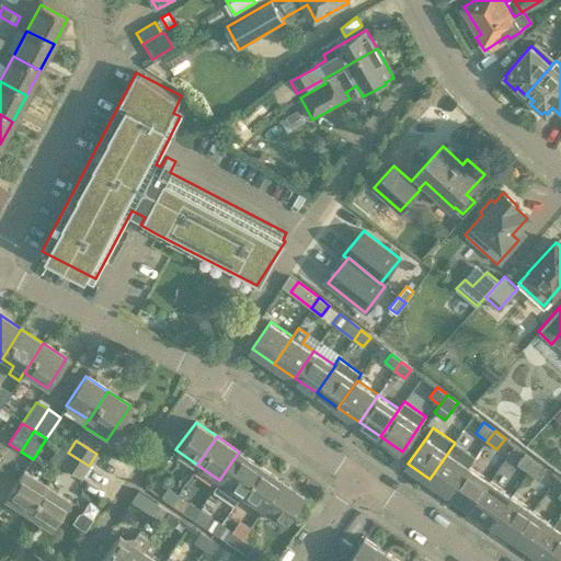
[(430,479),(450,493),(470,466),(476,457),(455,443),(430,479)]
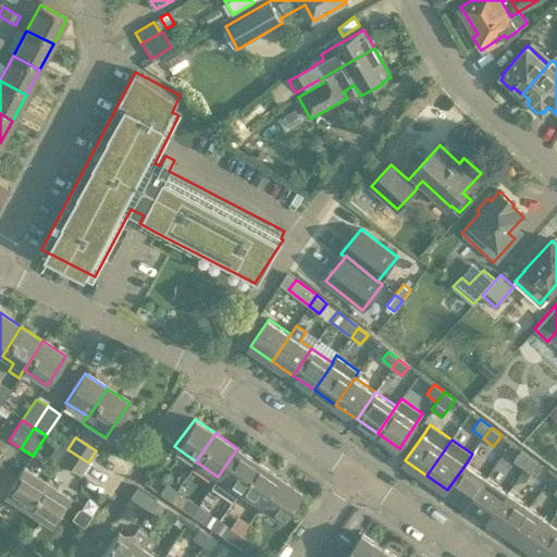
[(231,502),(238,492),(258,463),(237,448),(218,477),(211,487),(231,502)]
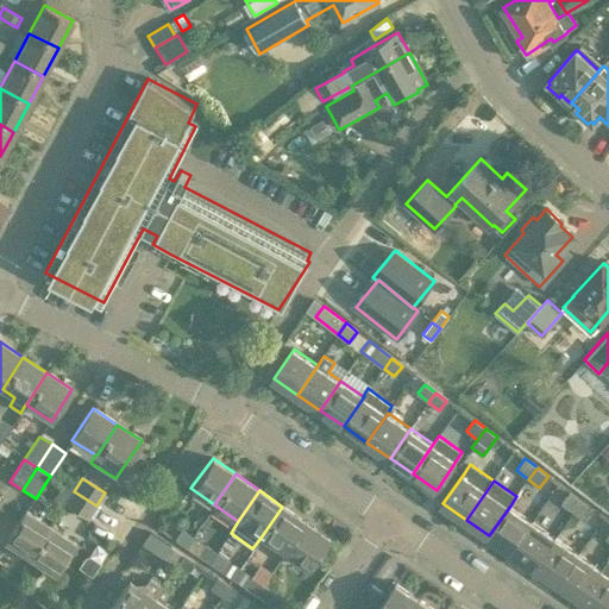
[(88,519),(96,506),(74,491),(66,504),(88,519)]
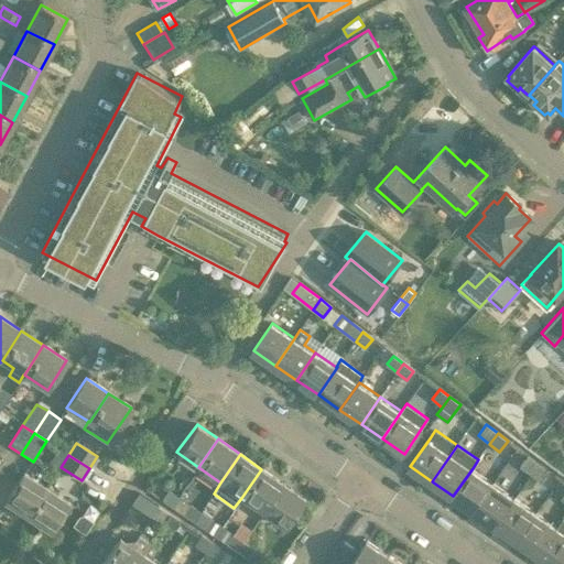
[(531,475),(538,465),(528,457),(520,466),(531,475)]
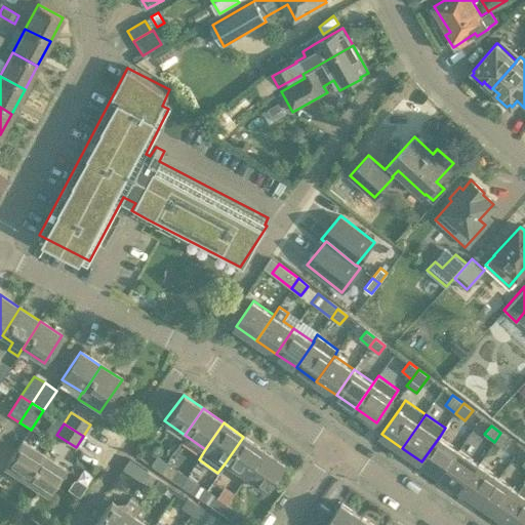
[(503,448),(510,440),(500,433),(494,442),(503,448)]
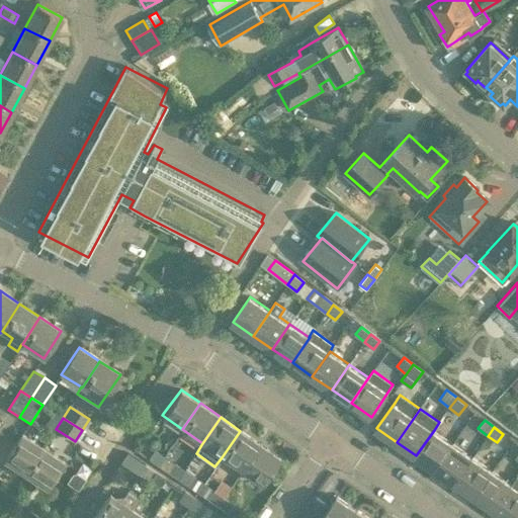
[(436,469),(454,444),(434,430),(416,455),(436,469)]
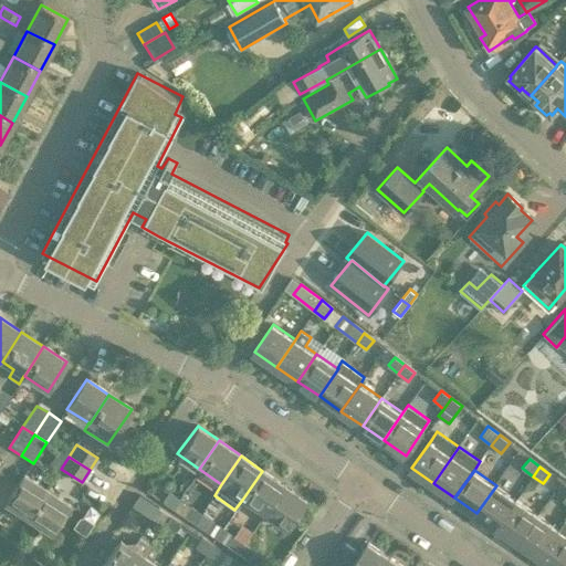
[(264,514),(283,485),(262,471),(242,500),(264,514)]
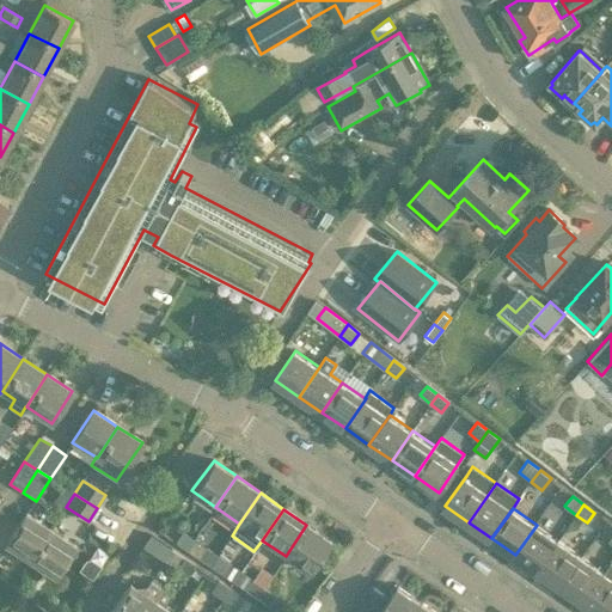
[(30,561),(50,530),(26,514),(5,544),(30,561)]
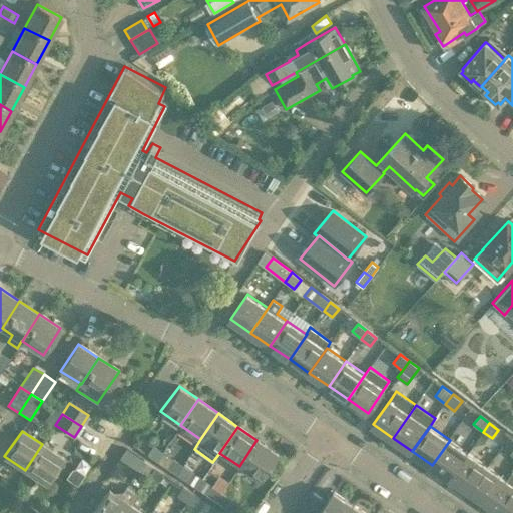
[(131,444),(137,448),(142,442),(135,437),(131,444)]
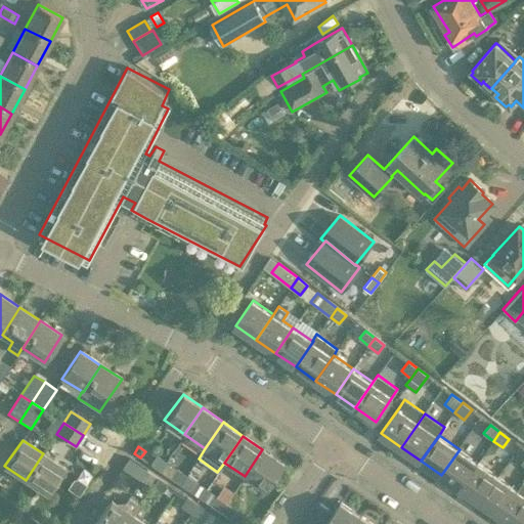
[(262,449),(245,476),(264,490),(282,465),(262,449)]
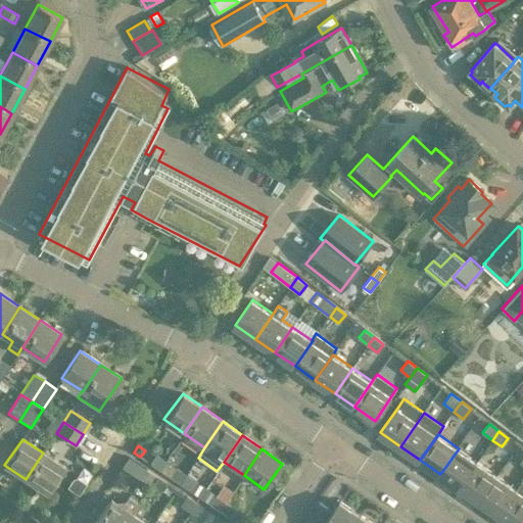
[(460,487),(478,462),(459,448),(440,474),(460,487)]
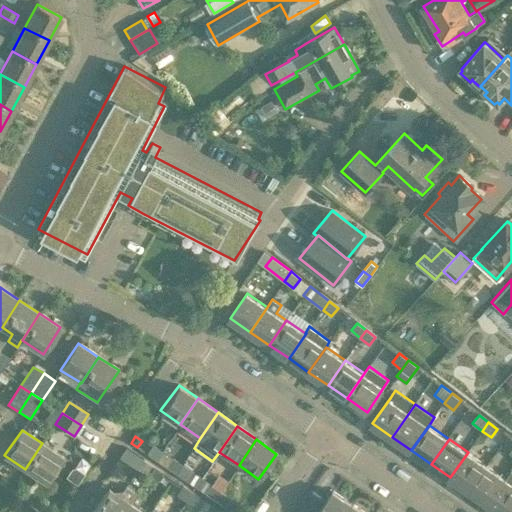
[(46,482),(63,457),(42,443),(25,469),(46,482)]
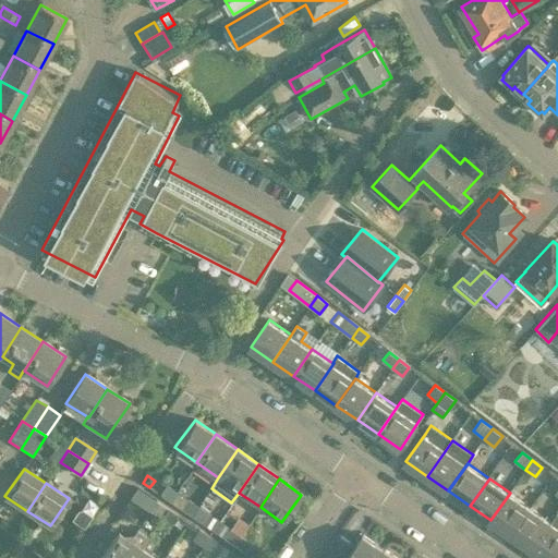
[(167,484),(159,494),(170,501),(177,492),(167,484)]
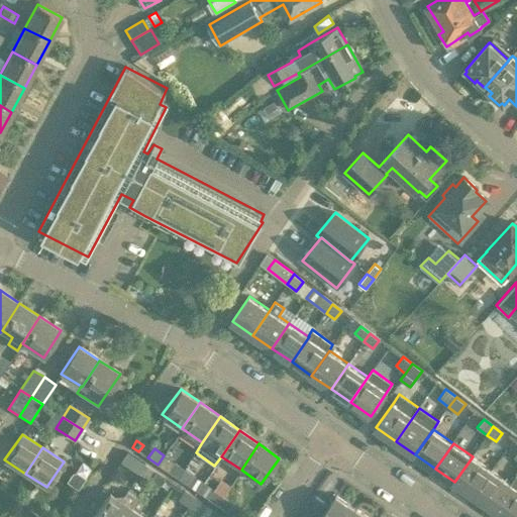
[(475,496),(492,470),(473,456),(454,482),(475,496)]
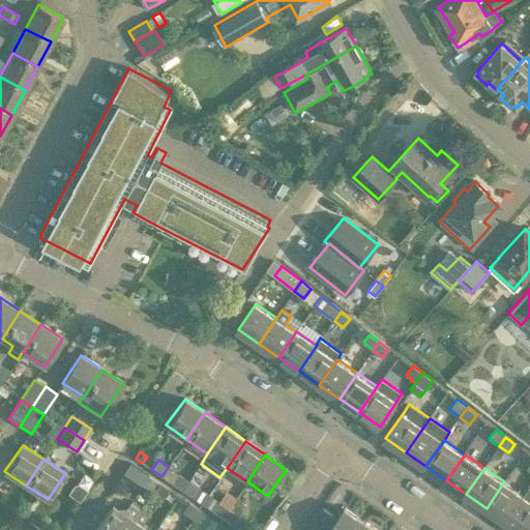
[(151,491),(157,481),(148,474),(142,484),(151,491)]
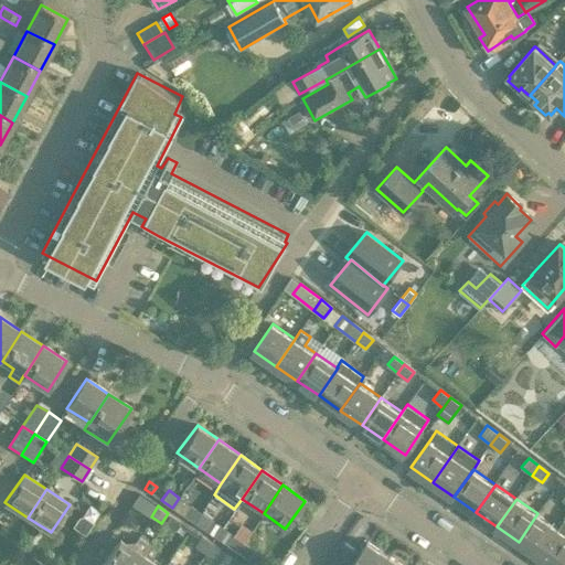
[(194,523),(201,513),(190,505),(183,515),(194,523)]
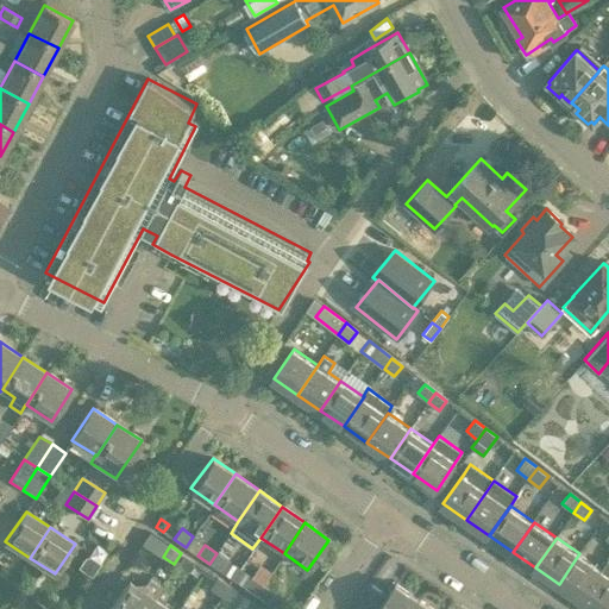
[(186,572),(193,560),(181,553),(174,564),(186,572)]
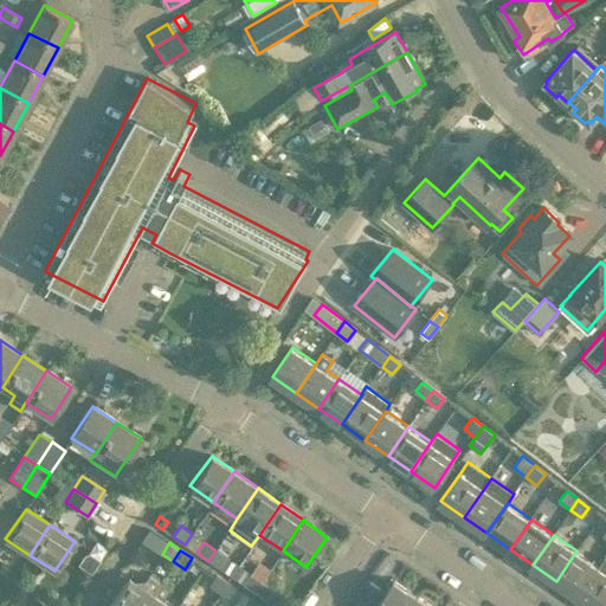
[(208,561),(220,569),(227,559),(216,550),(208,561)]
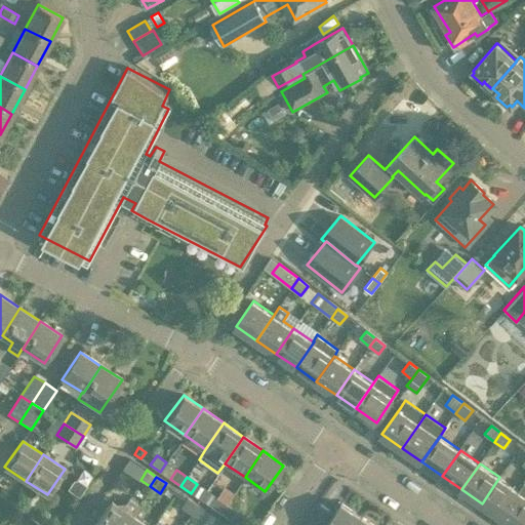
[(501,517),(520,491),(519,490),(499,477),(482,503),(501,517)]
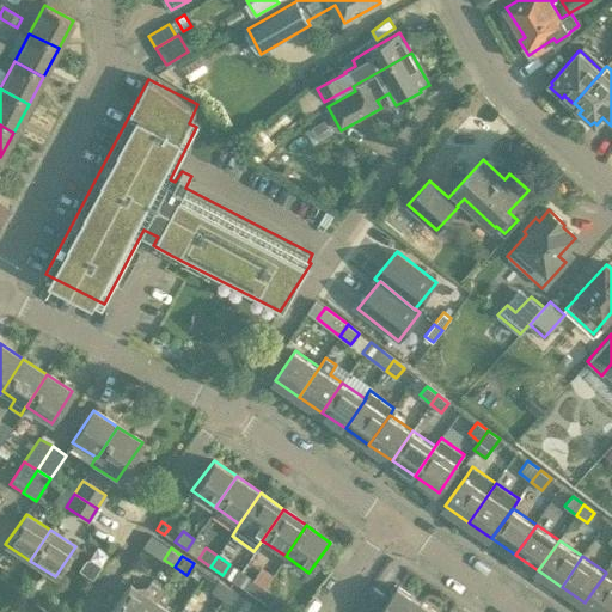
[(78,573),(91,582),(99,568),(90,562),(85,562),(78,573)]
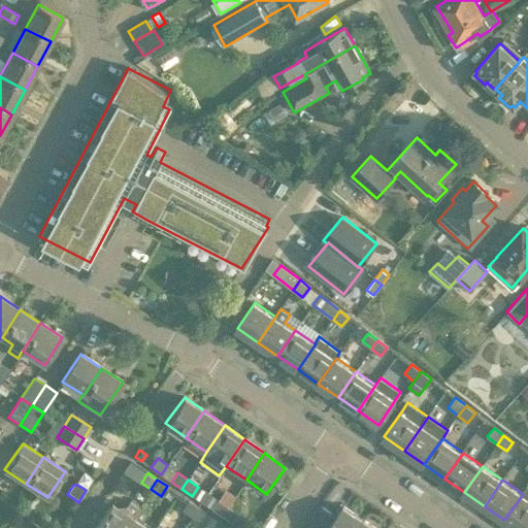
[(527,486),(522,493),(523,494),(504,520),(516,527),(526,527),(527,526),(527,486)]
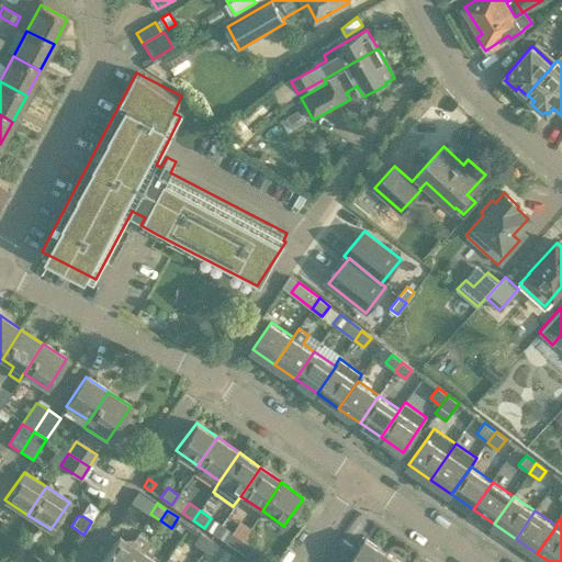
[(236,549),(243,540),(232,532),(225,541),(236,549)]
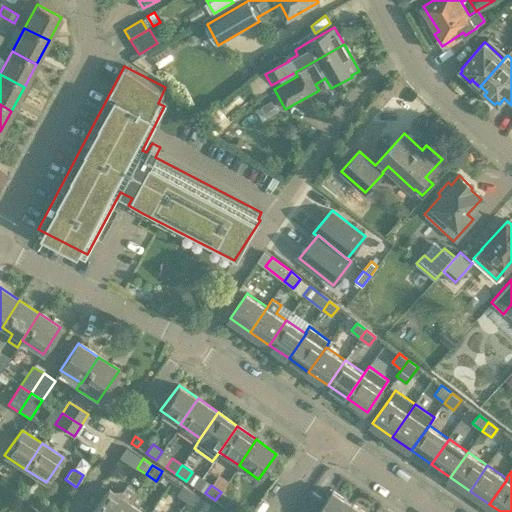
[(121,511),(135,492),(126,486),(120,495),(108,487),(91,511),(121,511)]
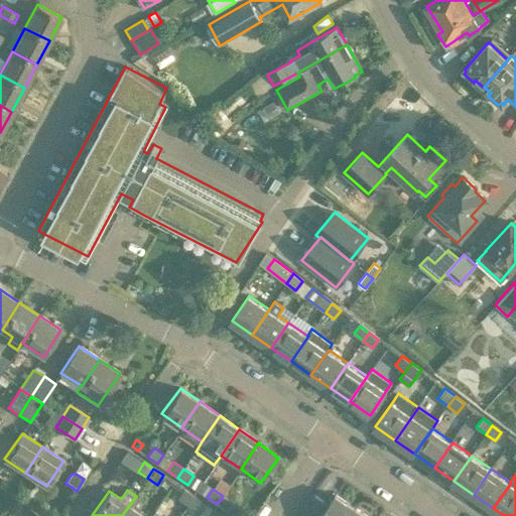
[(186,505),(192,496),(183,490),(177,499),(186,505)]
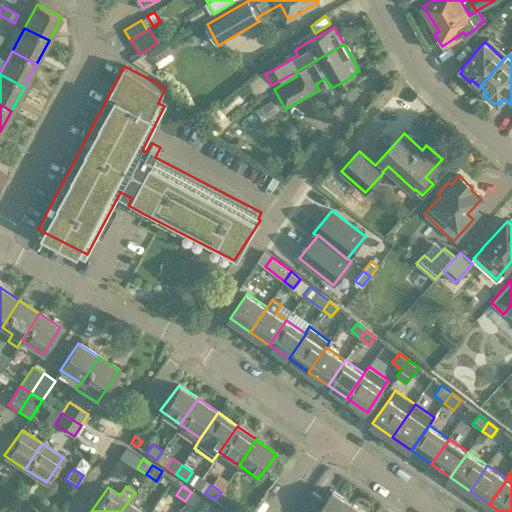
[(312,491),(297,511),(312,511),(322,498),(312,491)]
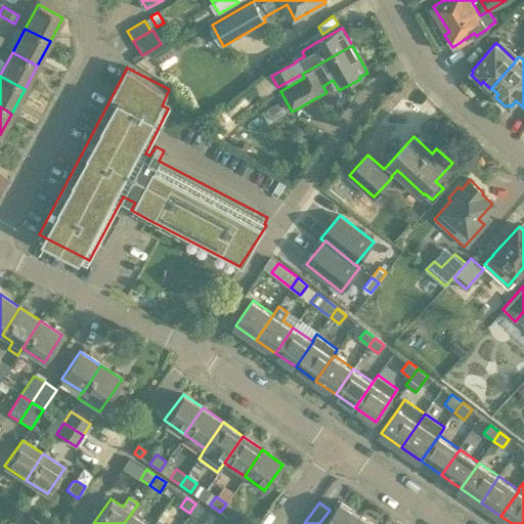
[(334,512),(325,523),(355,523),(361,516),(341,503),(334,512)]
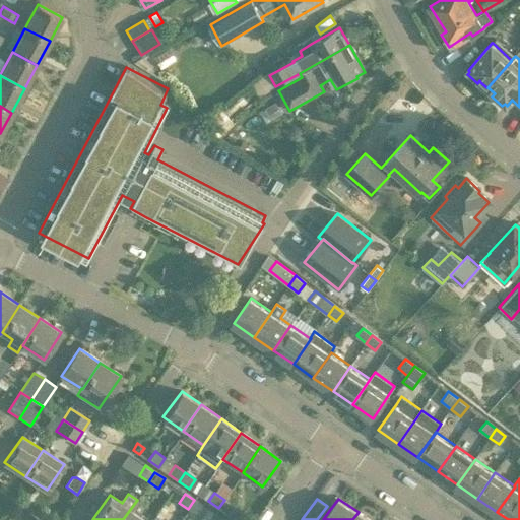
[(123,519),(146,519),(140,515),(146,506),(137,500),(123,519)]
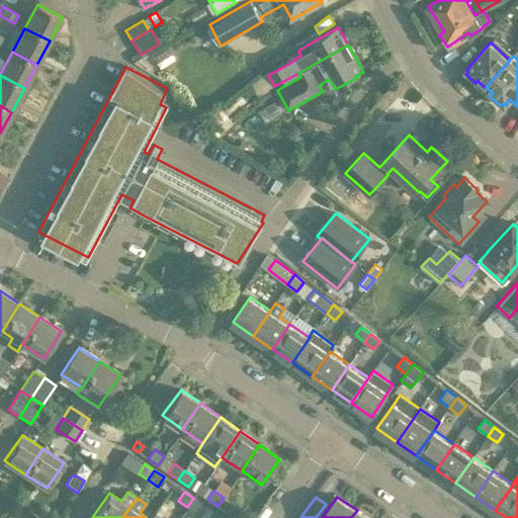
[(193,498),(187,507),(198,514),(204,505),(193,498)]
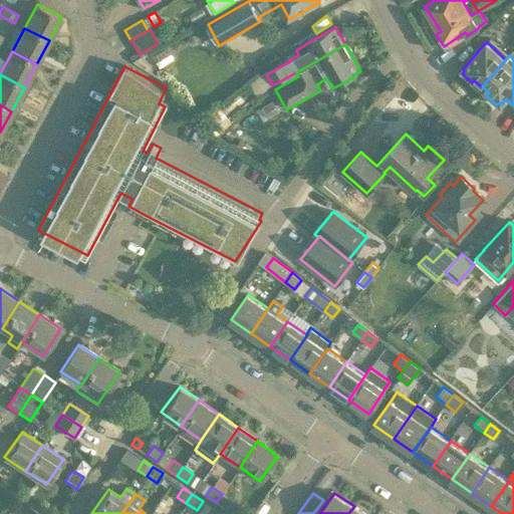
[(216,502),(226,509),(231,500),(222,494),(216,502)]
